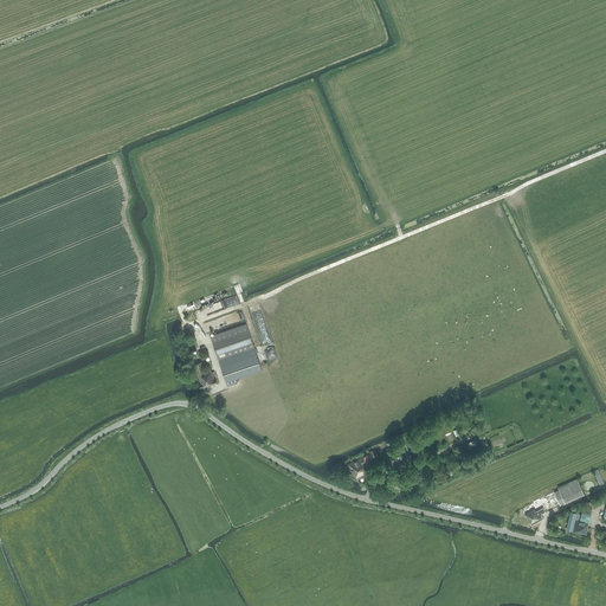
[(200,315),(214,310),(212,303),(198,307),(200,315)]
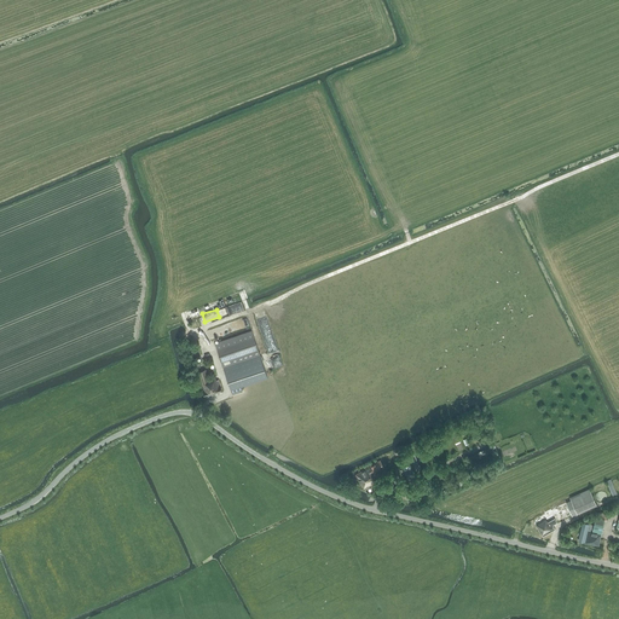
[(252,330),(215,342),(224,368),(230,389),(268,377),(252,330)]
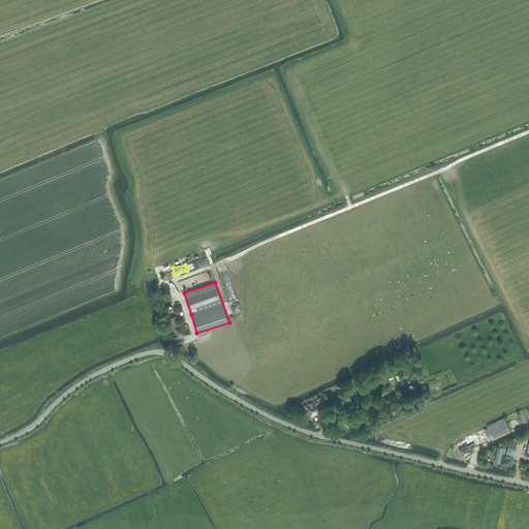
[(234,307),(242,305),(238,291),(230,293),(234,307)]
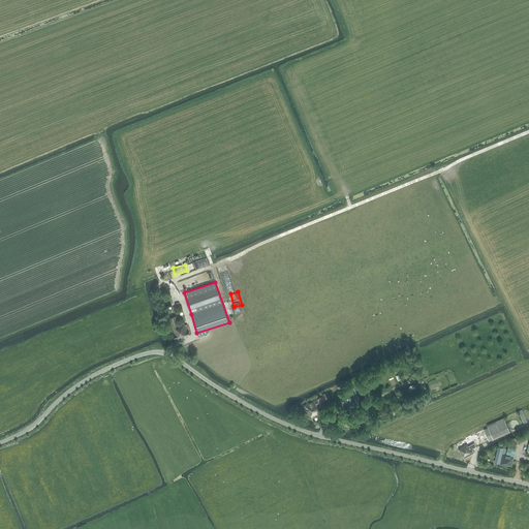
[(418,384),(416,380),(404,385),(406,390),(418,384)]
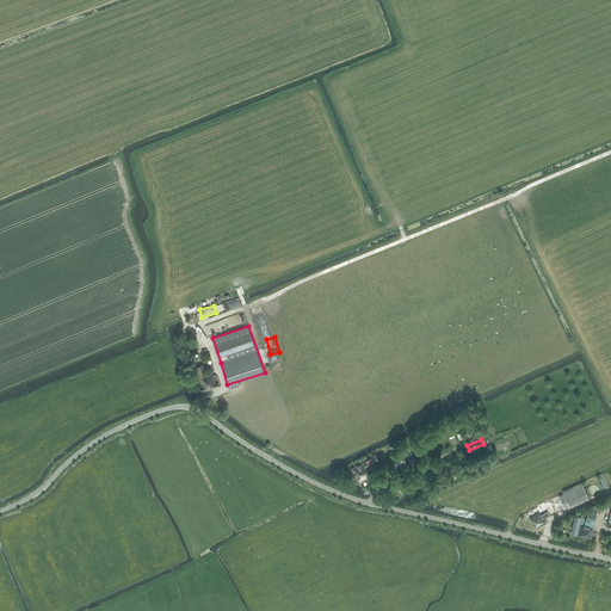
[(408,448),(395,454),(403,470),(411,468),(403,454),(411,451),(408,448)]
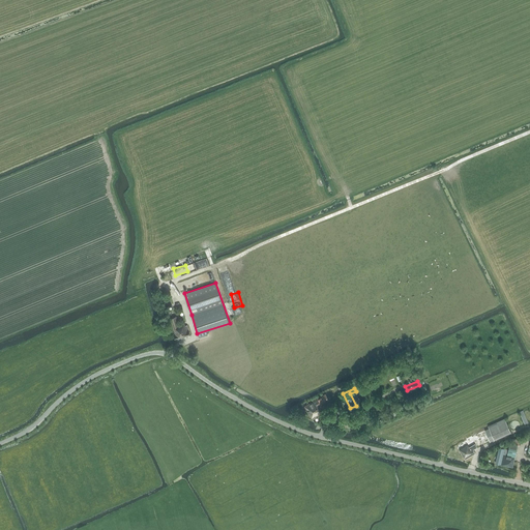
[(356,403),(360,401),(356,391),(351,393),(356,403)]
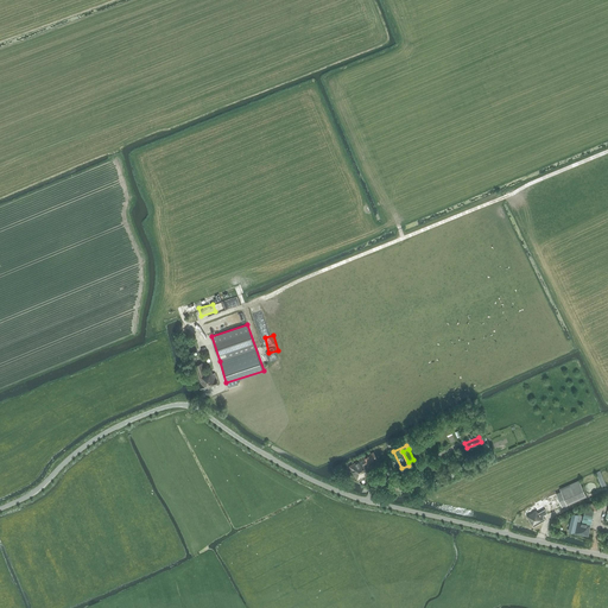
[(378,460),(373,453),(349,467),(359,481),(361,480),(363,479),(362,477),(371,473),(368,468),(369,468),(368,464),(378,460)]
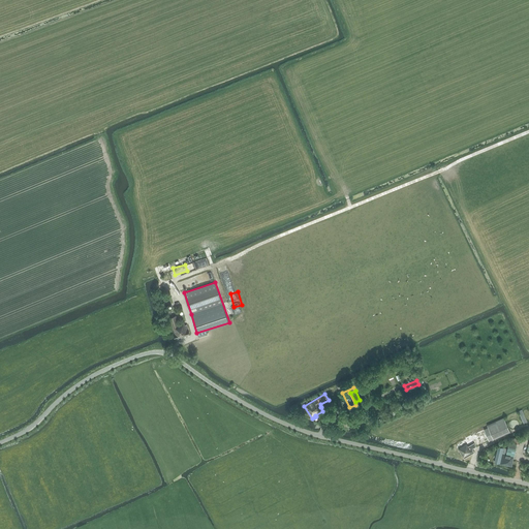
[(522,409),(519,411),(524,423),(527,422),(522,409)]
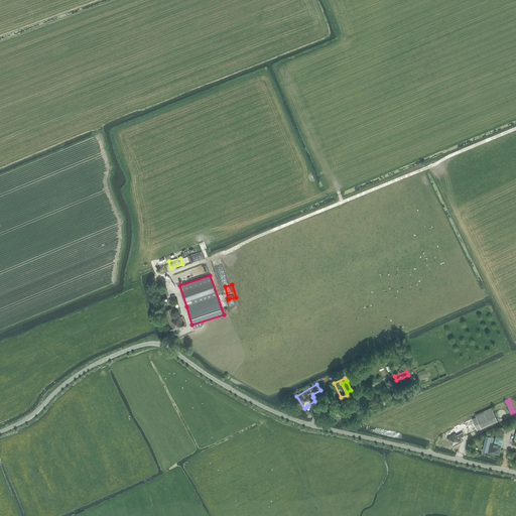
[(350,408),(346,410),(348,415),(348,416),(361,411),(359,406),(355,408),(353,403),(349,405),(350,408)]
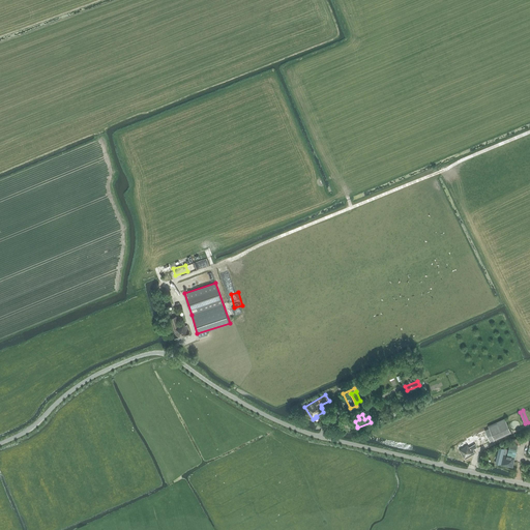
[(339,416),(336,425),(339,427),(339,425),(350,428),(351,419),(339,416)]
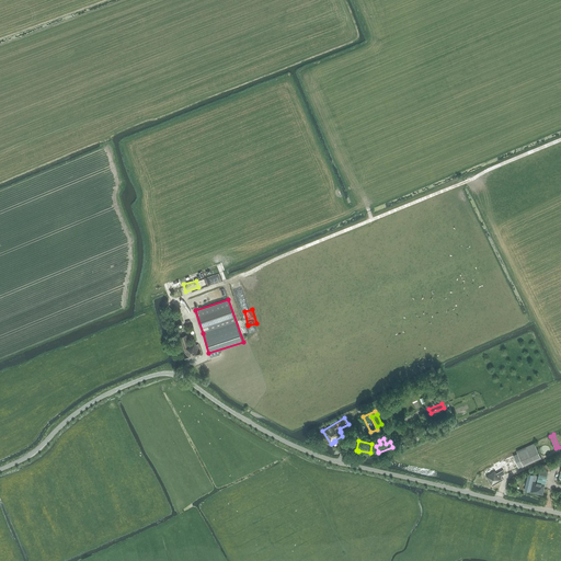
[(518,468),(541,457),(535,443),(516,451),(517,454),(513,456),(518,468)]
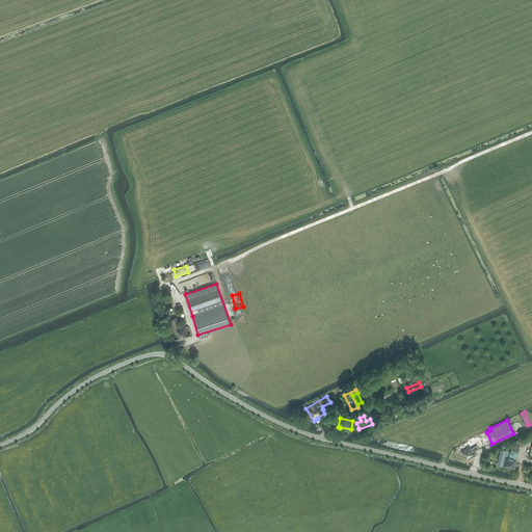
[(469,445),(459,449),(462,456),(462,457),(463,459),(466,459),(467,461),(475,456),(473,453),(476,452),(475,451),(484,447),(479,436),(468,441),(470,445),(469,445)]
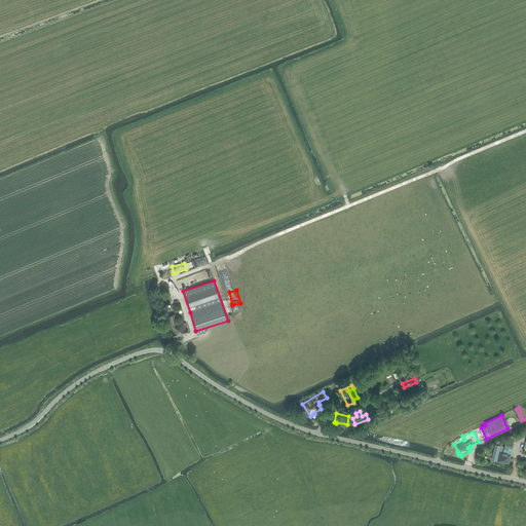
[(517,437),(513,436),(509,438),(509,440),(506,439),(505,443),(504,446),(500,445),(498,445),(495,444),(491,459),(494,460),(497,461),(509,464),(512,453),(513,447),(514,441),(516,441),(517,437)]
